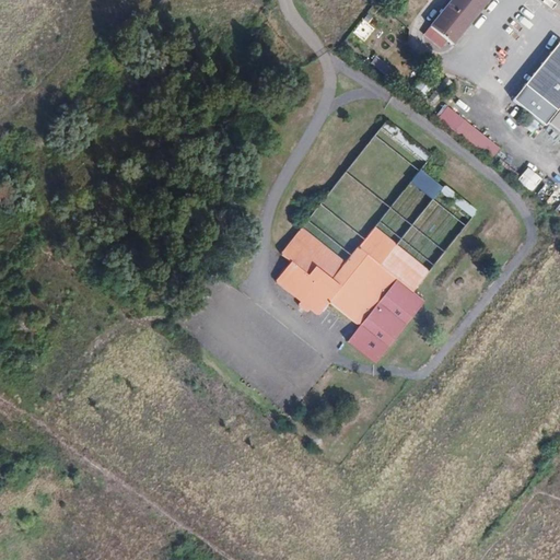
[(452,44),(487,0),(451,0),(430,26),(435,31),(429,38),(441,47),(447,41),(452,44)]
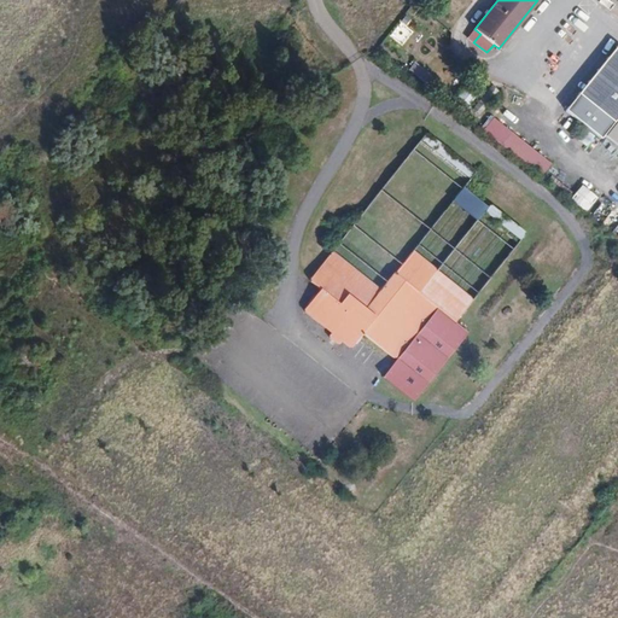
[(401,41),(408,33),(400,25),(392,34),(401,41)]
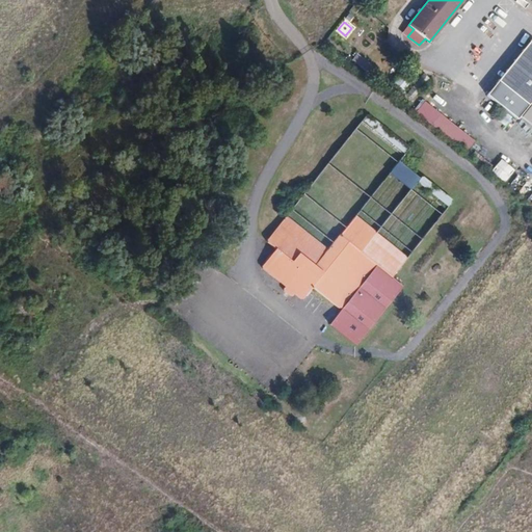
[(283,38),(277,42),(289,57),(293,54),(283,38)]
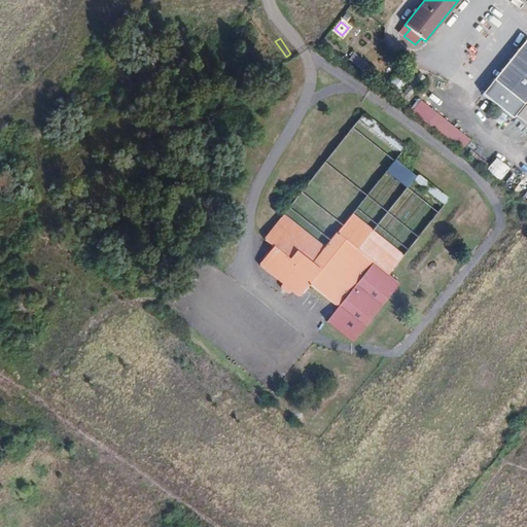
[(513,117),(526,99),(526,40),(525,39),(482,94),(513,117)]
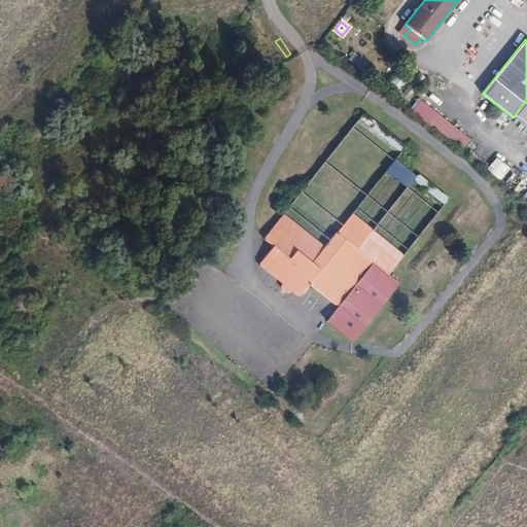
[(352,54),(348,60),(365,71),(370,65),(352,54)]
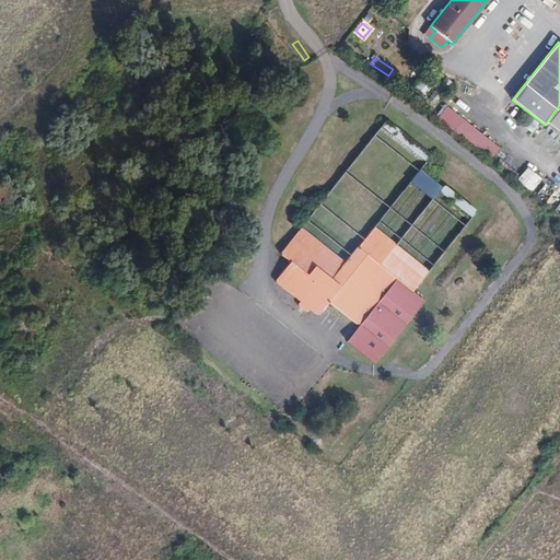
[(491,160),(500,149),(444,105),(435,116),(491,160)]
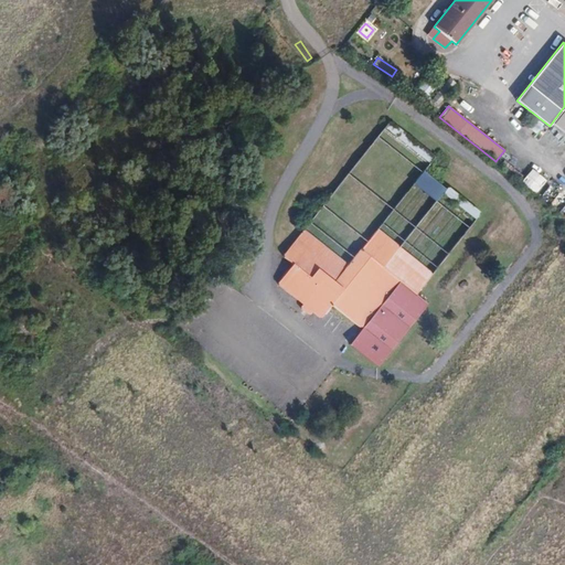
[(564,110),(553,125),(564,134),(564,110)]
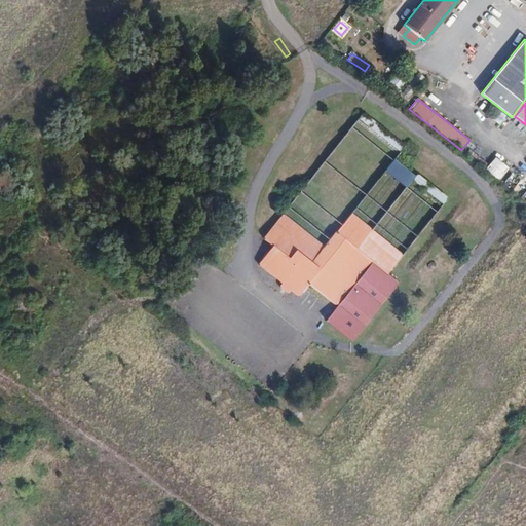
[(387,274),(448,197),(417,173),(413,178),(413,175),(395,159),(404,148),(403,145),(372,118),(365,114),(362,114),(265,235),(264,237),(264,238),(265,240),(272,246),(260,261),(260,265),(282,284),(280,286),(280,288),(284,291),(287,292),(288,292),(290,292),(291,291),(297,295),(298,296),(299,295),(301,294),(308,285),(334,304),(336,305),(326,317),(352,339),(398,283),(387,274)]
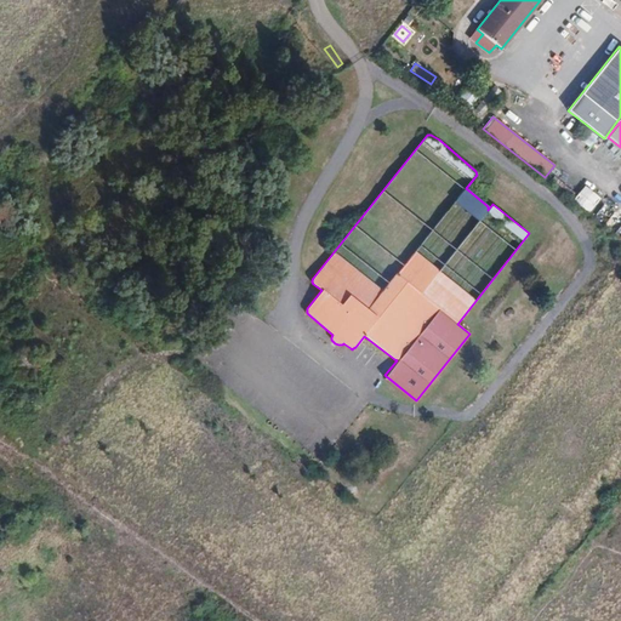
[(590,214),(600,198),(585,186),(573,201),(590,214)]
